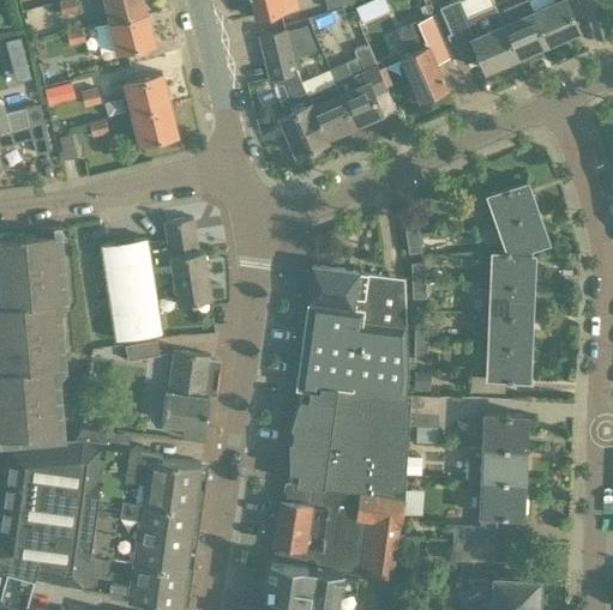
[(73,0),(59,4),(59,5),(61,16),(77,11),(73,0)]
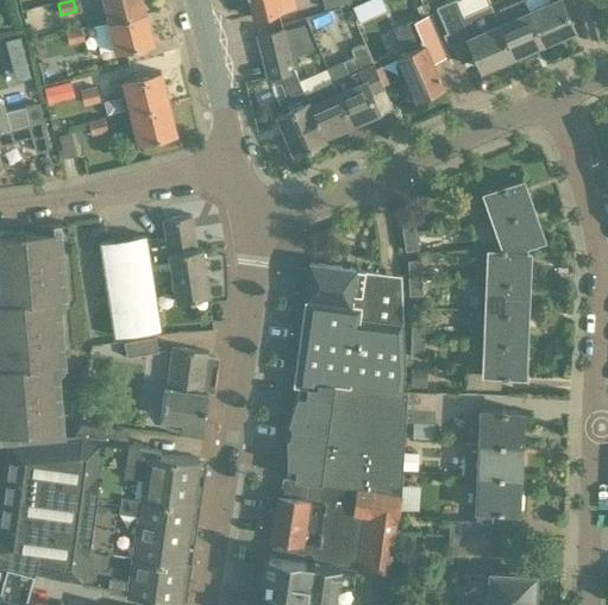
[(102,0),(108,23),(145,14),(142,0),(102,0)]
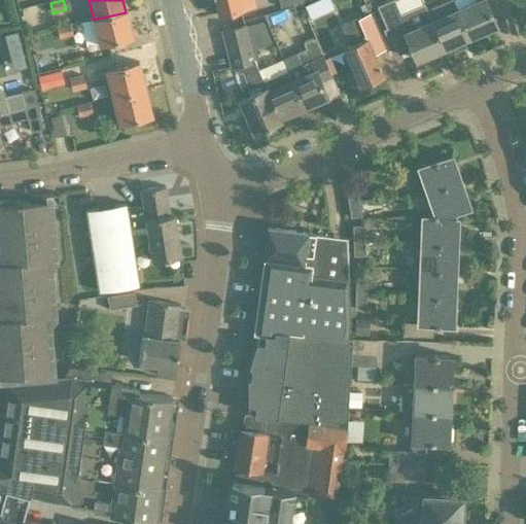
[(215,0),(220,18),(256,8),(253,0),(215,0)]
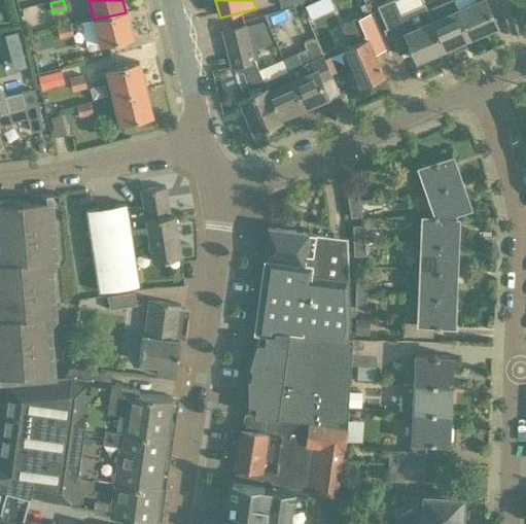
[(279,0),(281,8),(304,3),(303,0),(279,0)]
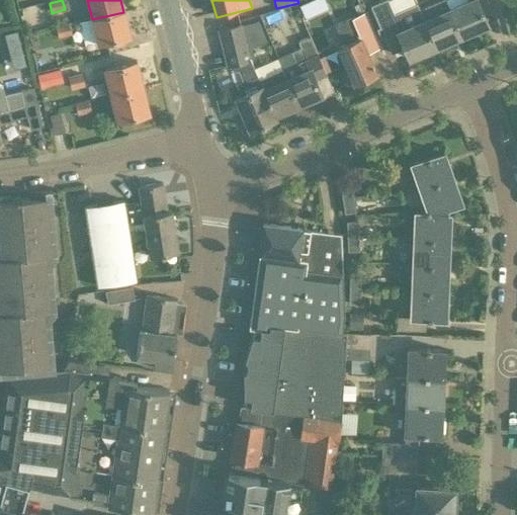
[(309,19),(331,9),(327,0),(318,0),(303,6),(309,19)]
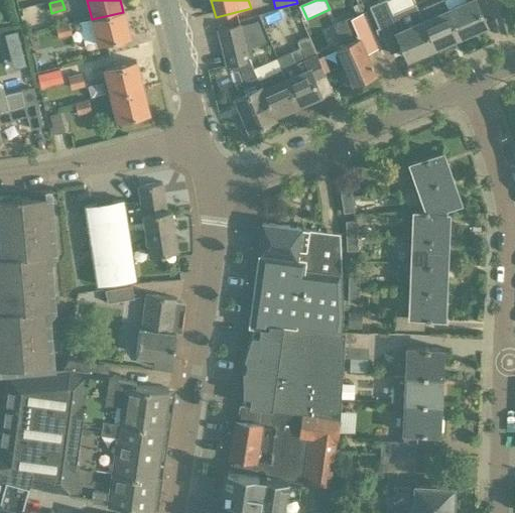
[(452,0),(446,3),(451,13),(462,39),(488,27),(477,2),(480,0),(452,0)]
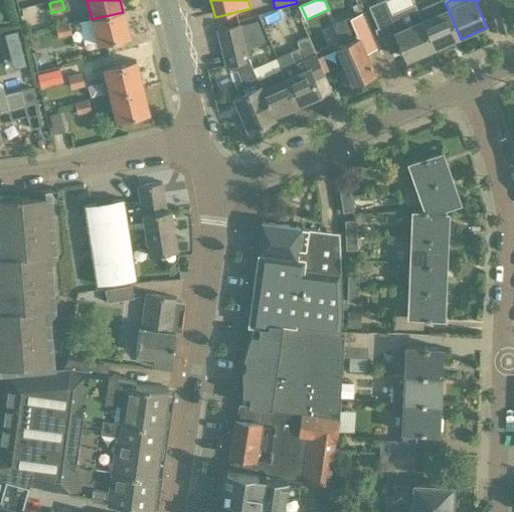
[(408,61),(435,50),(423,24),(422,24),(414,6),(392,16),(385,1),(369,8),(390,56),(403,50),(408,61)]
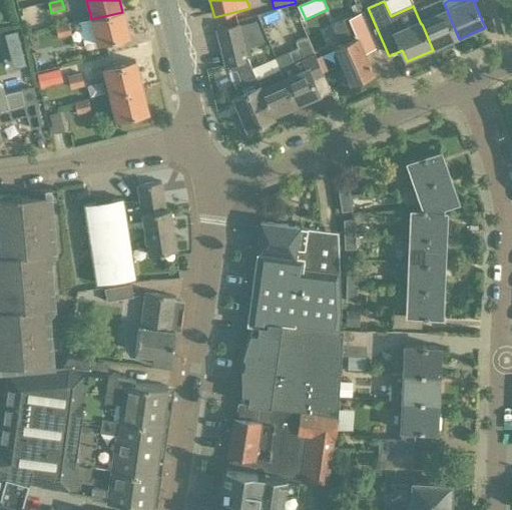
[(333,27),(341,47),(336,50),(351,85),(375,75),(366,55),(377,50),(358,7),(352,9),(356,17),(333,27)]
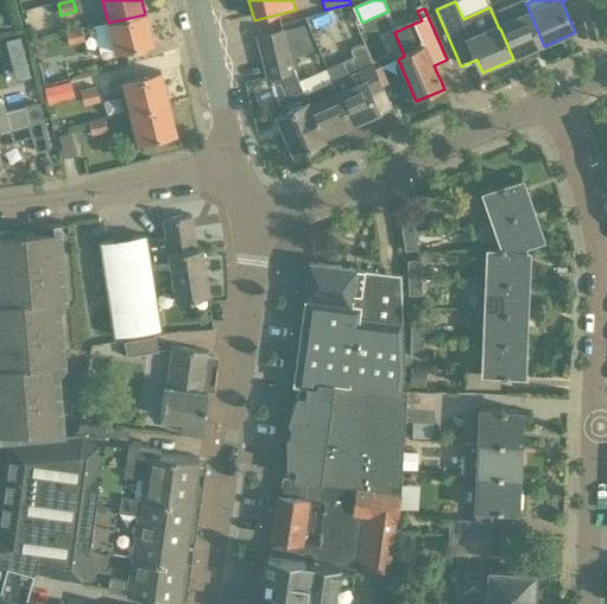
[(153,45),(145,14),(108,23),(115,53),(153,45)]
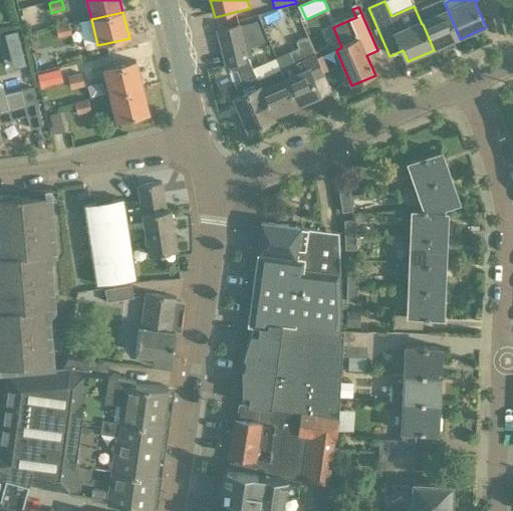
[(449,13),(423,24),(434,50),(460,39),(449,13)]
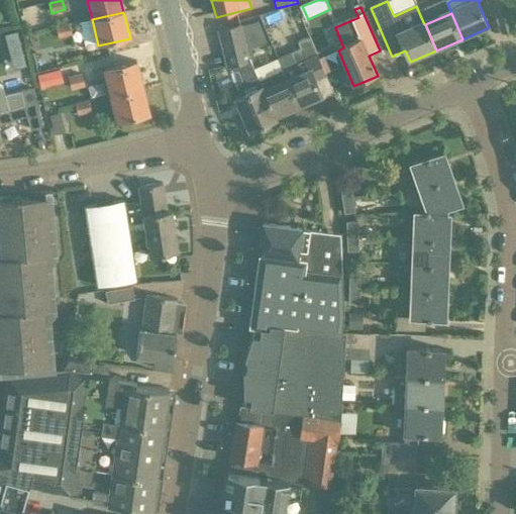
[(217,32),(220,45),(244,40),(247,52),(267,43),(258,24),(242,27),(242,26),(217,32)]
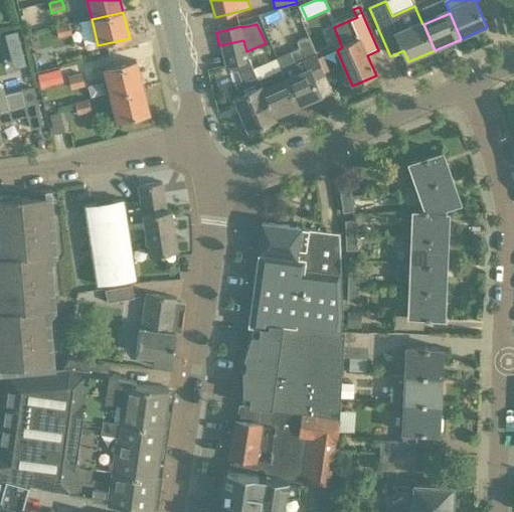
[(55,28),(55,29),(57,38),(70,34),(68,25),(55,28)]
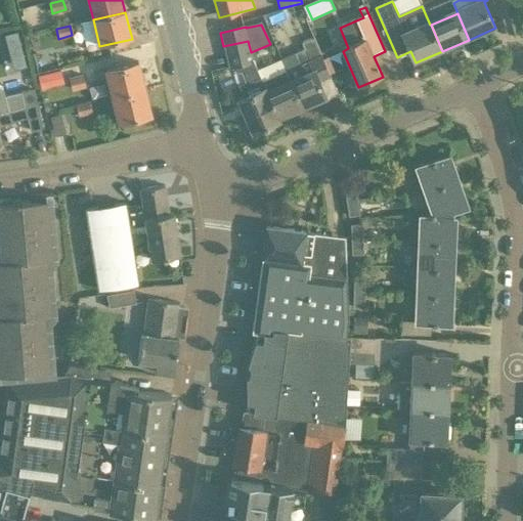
[(22,42),(19,32),(9,34),(12,44),(22,42)]
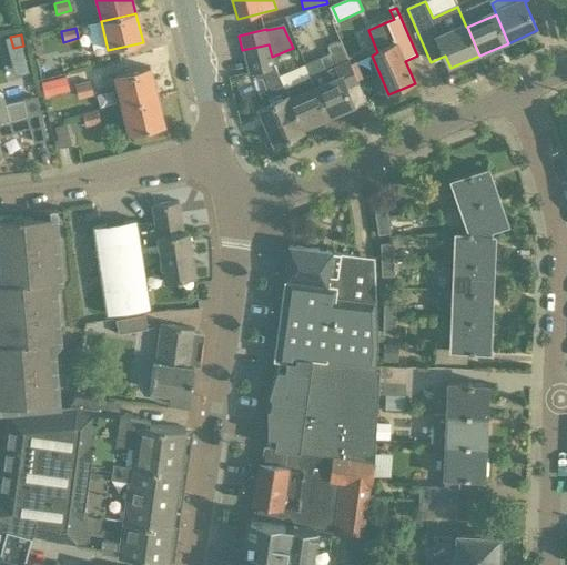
[(305,66),(311,80),(327,119),(353,108),(346,91),(360,86),(350,62),(341,42),(327,49),(330,56),(305,66)]
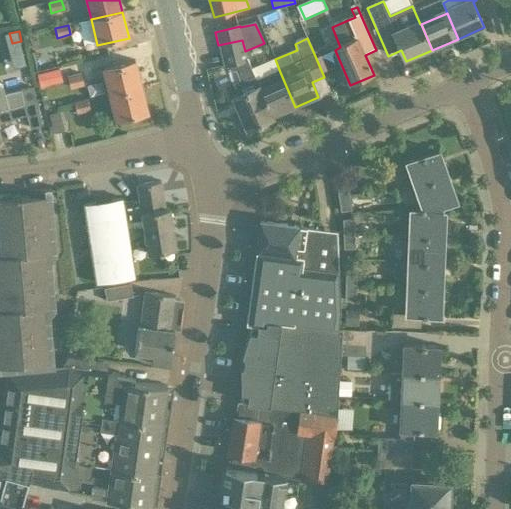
[(242,40),(218,45),(224,69),(248,63),(245,51),(242,40)]
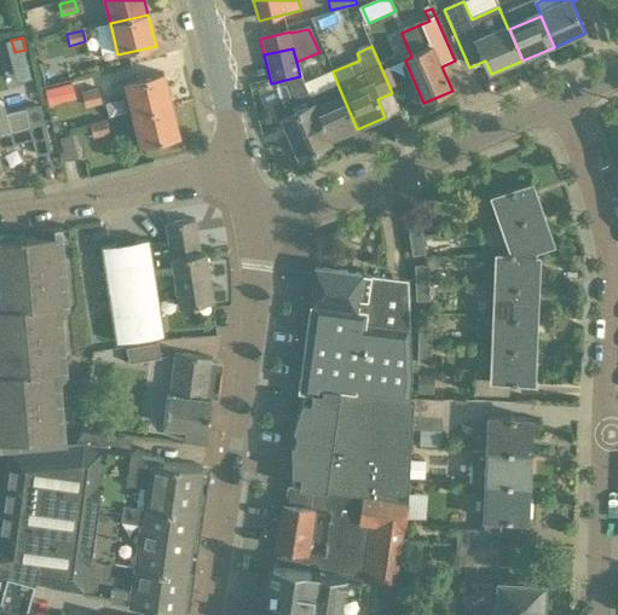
[(134,116),(172,108),(163,76),(127,85),(134,116)]
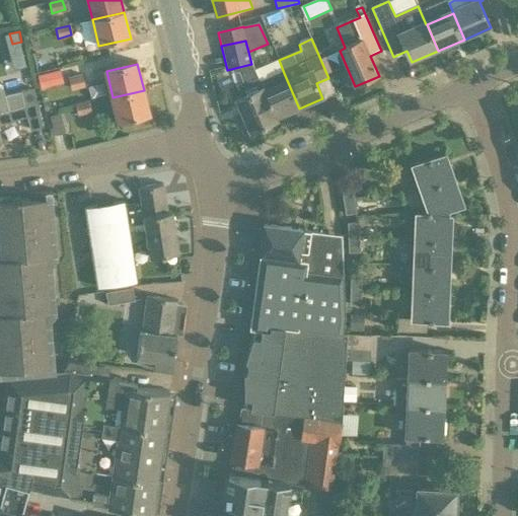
[(42,90),(64,84),(60,71),(38,77),(42,90)]
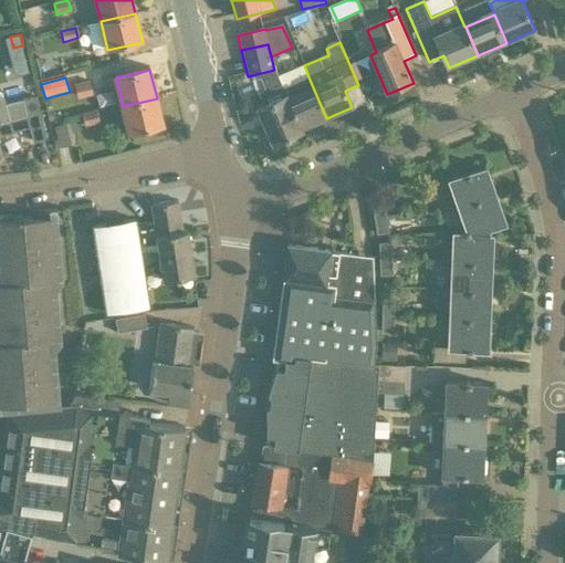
[(284,91),(286,97),(301,129),(326,118),(310,80),(284,91)]
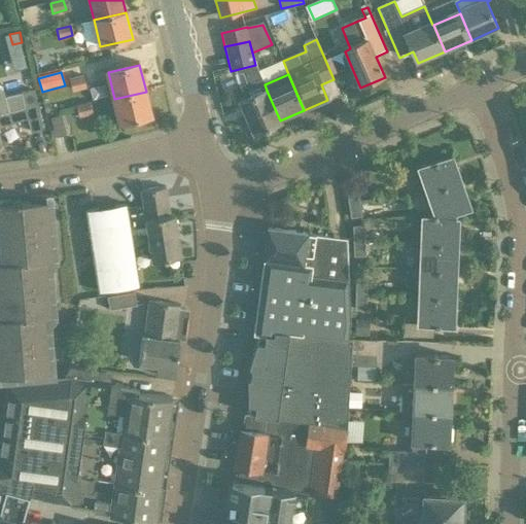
[(83,78),(70,82),(72,92),(85,89),(83,78)]
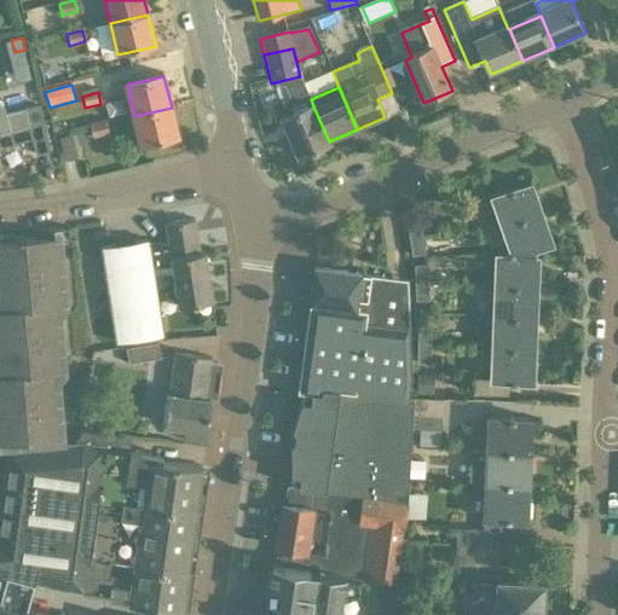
[(0,137),(44,125),(40,108),(6,116),(4,108),(0,105),(0,137)]
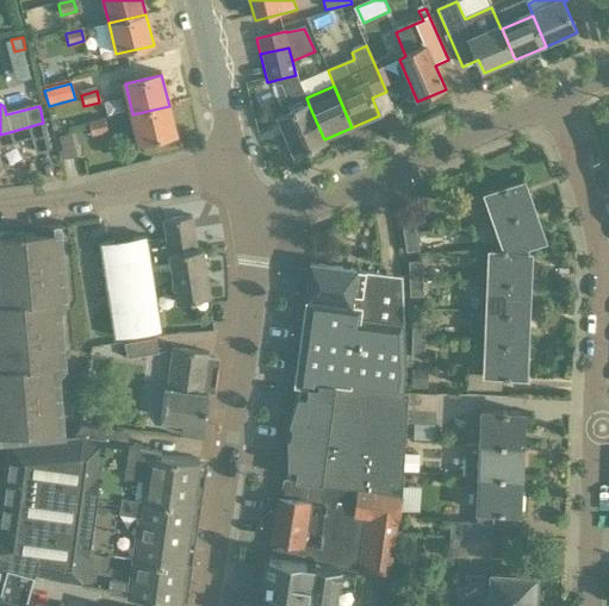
[(325,142),(324,139),(309,105),(279,118),(294,155),(308,150),(309,152),(315,149),(314,148),(325,142)]
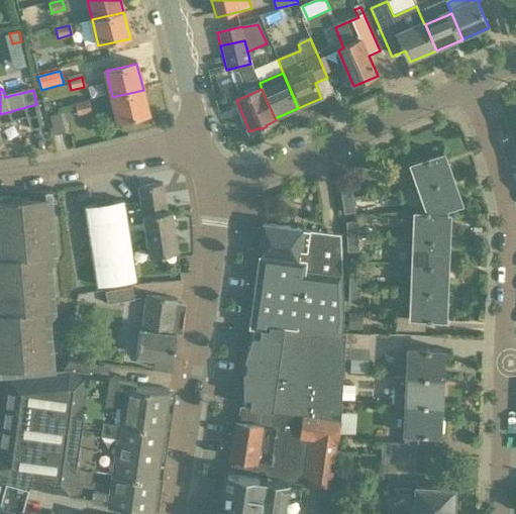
[(149,115),(143,90),(112,97),(118,123),(149,115)]
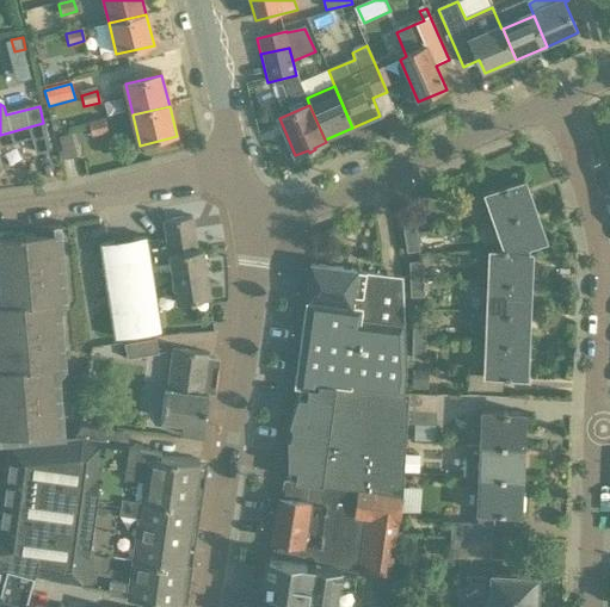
[(104,122),(88,125),(92,137),(106,132),(104,122)]
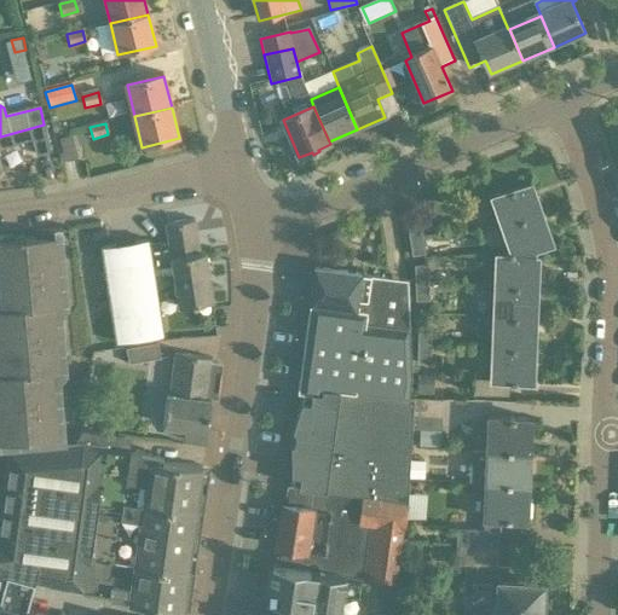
[(51,154),(44,125),(0,137),(0,168),(0,167),(0,151),(32,143),(35,158),(51,154)]
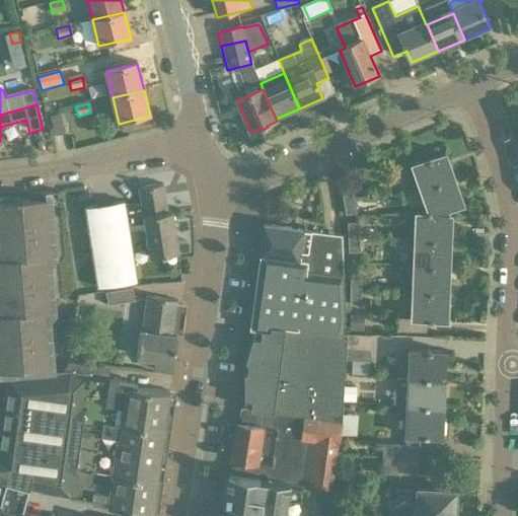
[(64,114),(52,116),(57,136),(69,133),(64,114)]
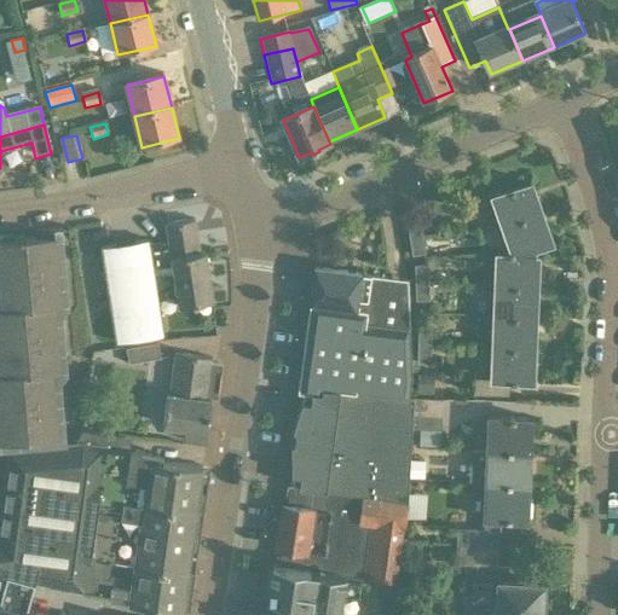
[(491,199),(501,230),(542,215),(531,186),(491,199)]
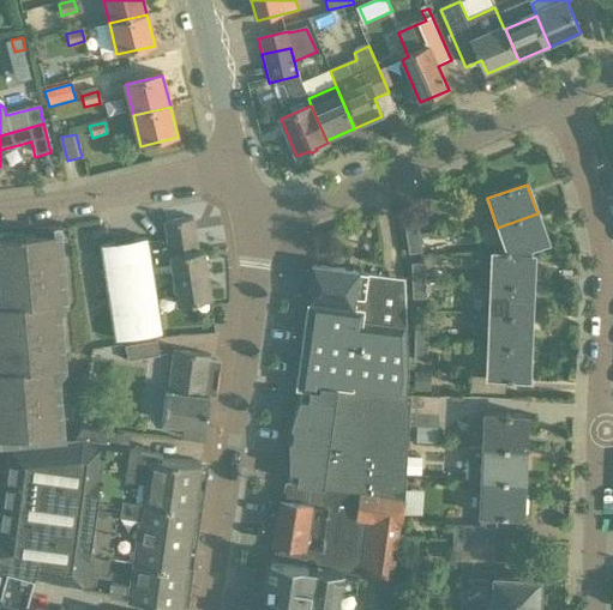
[(538,213),(497,228),(508,255),(527,257),(528,251),(547,243),(538,213)]
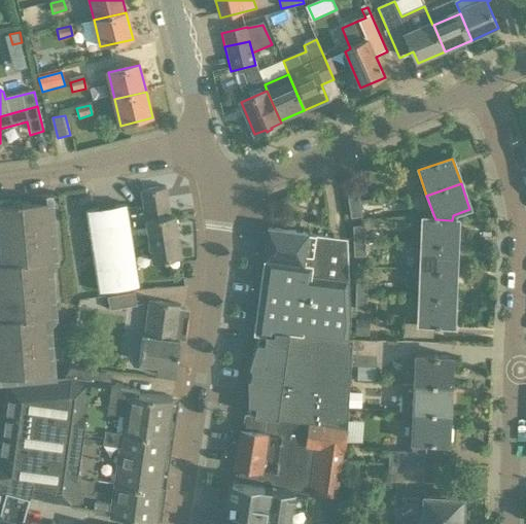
[(99,293),(140,287),(132,237),(148,235),(152,262),(181,257),(175,215),(170,216),(166,188),(142,193),(144,208),(128,210),(127,206),(86,212),(99,293)]
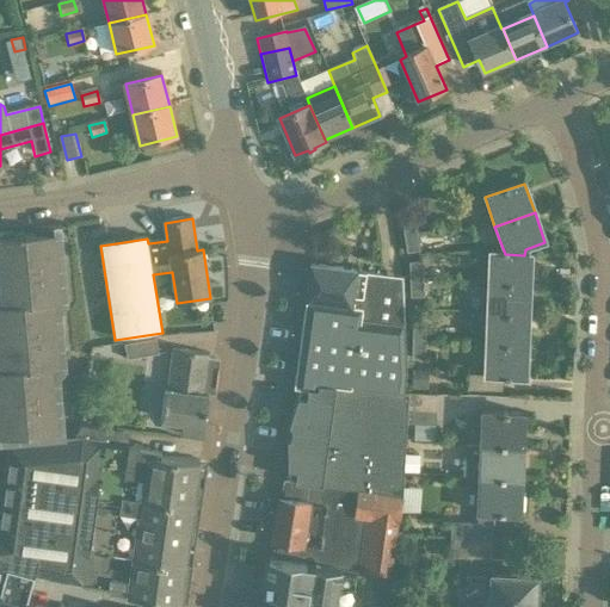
[(402,220),(405,237),(418,235),(416,218),(402,220)]
